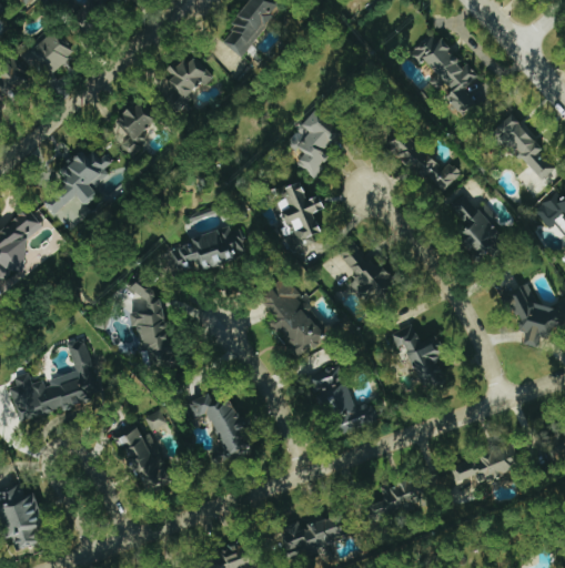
[(86,0),(73,16),(87,27),(106,2),(103,0),(86,0)]
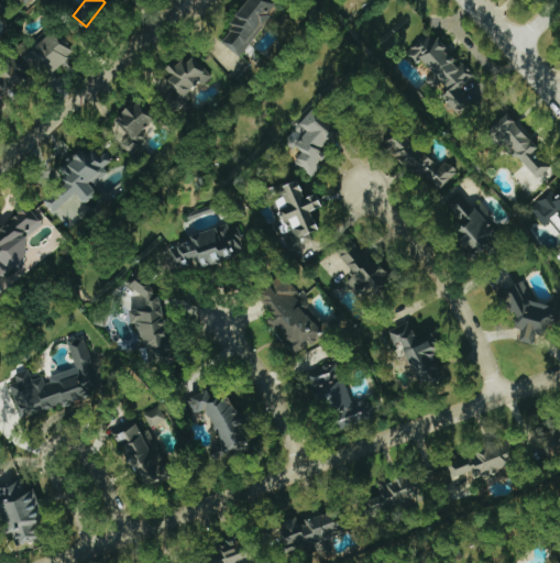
[(238,55),(275,8),(265,0),(249,0),(218,39),(238,55)]
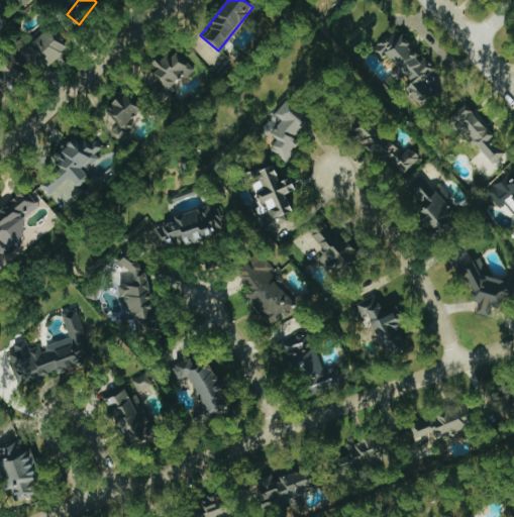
[(23,50),(45,70),(67,46),(45,27),(23,50)]
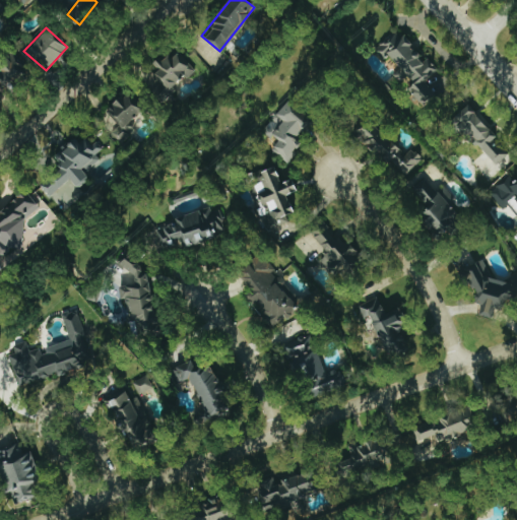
[(419,105),(446,88),(428,60),(423,63),(402,29),(375,47),(381,56),(389,51),(410,85),(408,86),(419,105)]
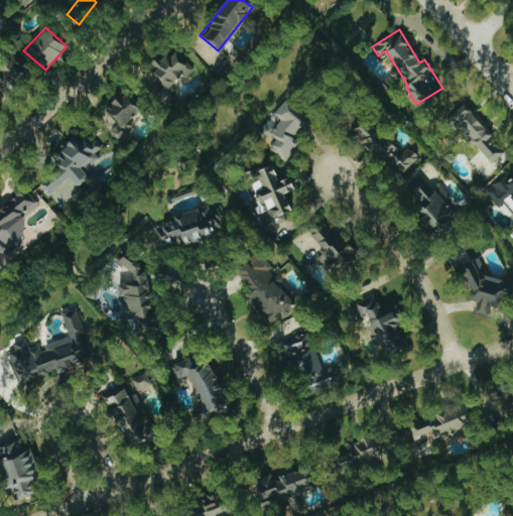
[(191,72),(177,48),(150,65),(155,72),(153,73),(162,89),(191,72)]
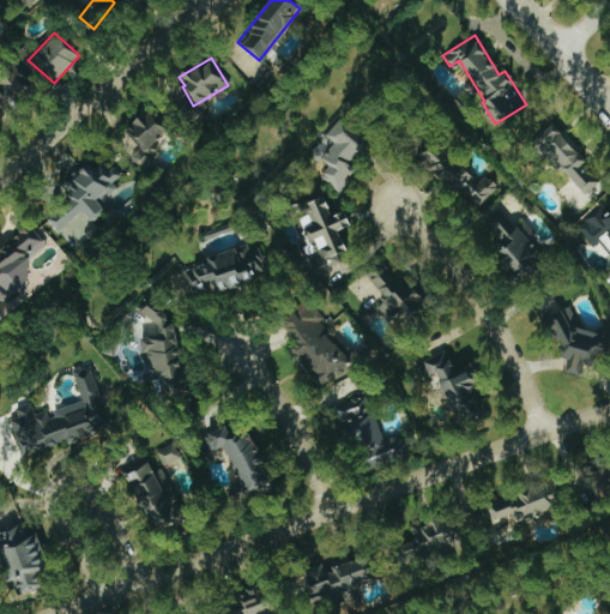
[(0,113),(31,85),(14,67),(0,80),(0,113)]
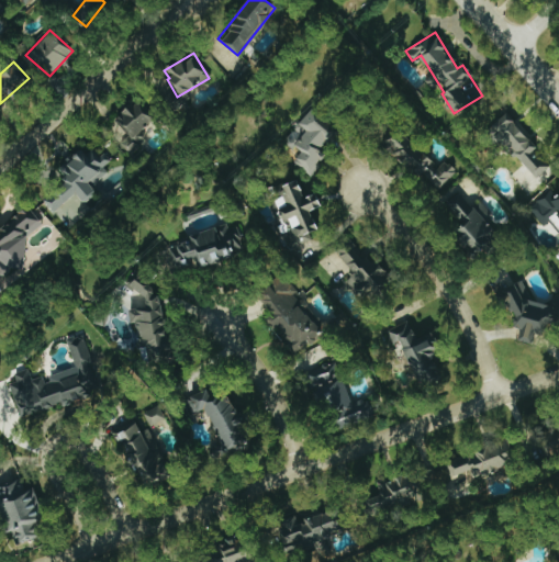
[(154,119),(135,99),(113,120),(133,139),(154,119)]
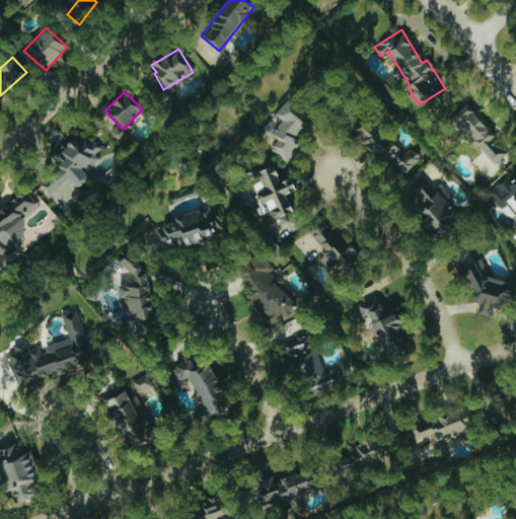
[(271,148),(285,161),(302,143),(295,137),(310,121),(288,99),(276,113),(284,121),(272,134),(278,140),(271,148)]
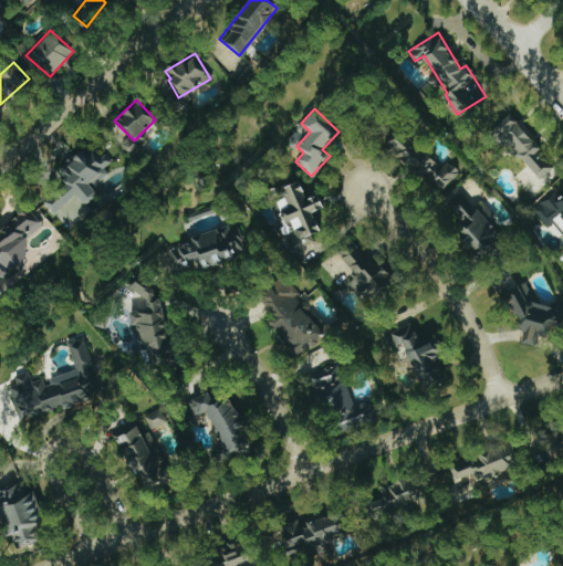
[(515,150),(539,178),(553,166),(509,114),(492,128),(512,154),(515,150)]
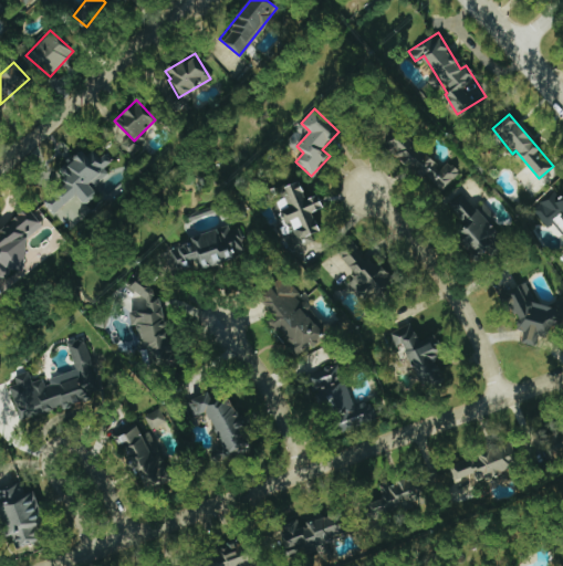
[(287,145),(295,149),(306,129),(299,125),(287,145)]
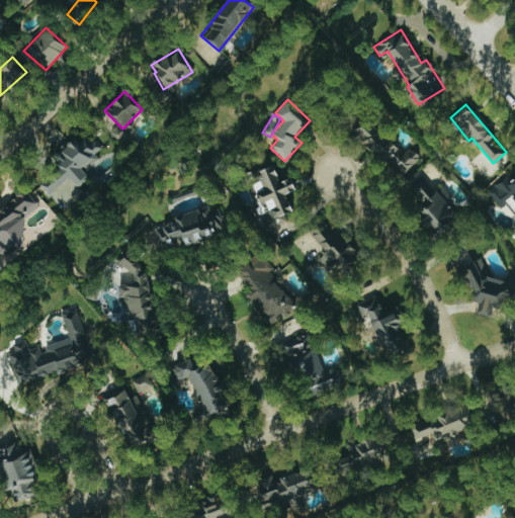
[(368,119),(356,132),(401,176),(420,158),(410,147),(402,155),(368,119)]
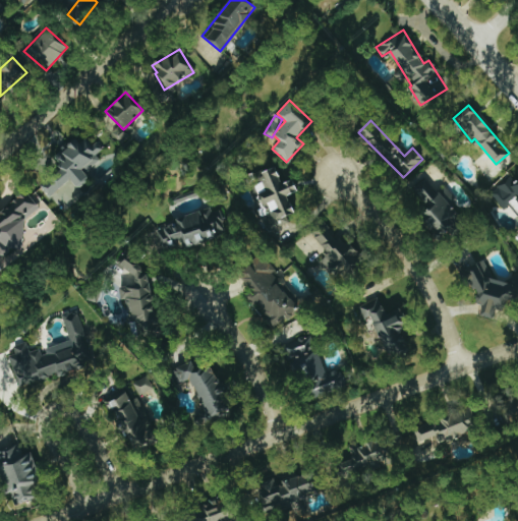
[(48,196),(68,179),(77,189),(90,178),(82,170),(102,154),(94,142),(90,147),(80,136),(53,159),(60,167),(38,185),(48,196)]
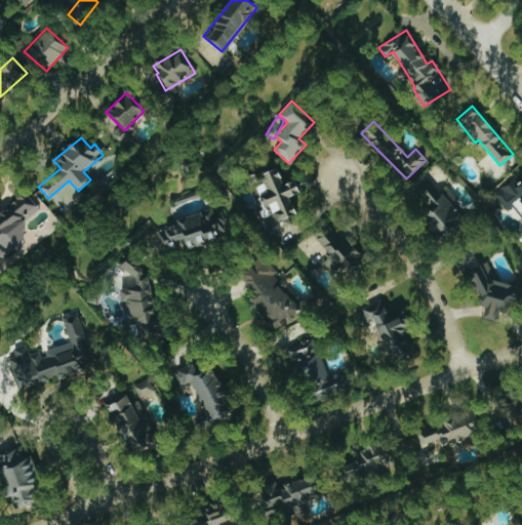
[(283,185),(278,168),(262,173),(264,180),(257,183),(275,238),(300,230),(290,197),(299,193),(295,180),(283,185)]
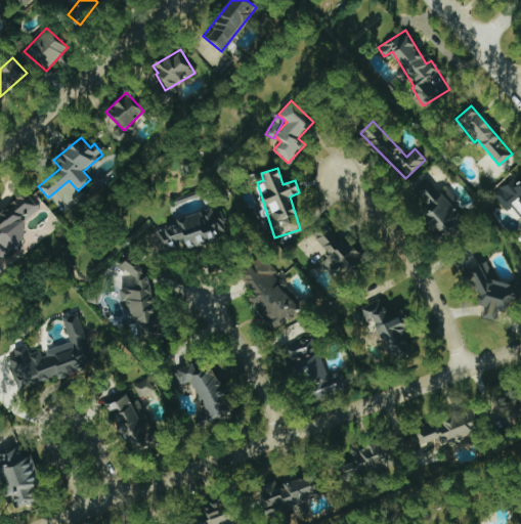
[(520,179),(517,182),(513,177),(491,192),(506,211),(517,202),(520,207),(520,209),(520,210),(520,211),(520,232),(516,236),(520,243),(520,179)]
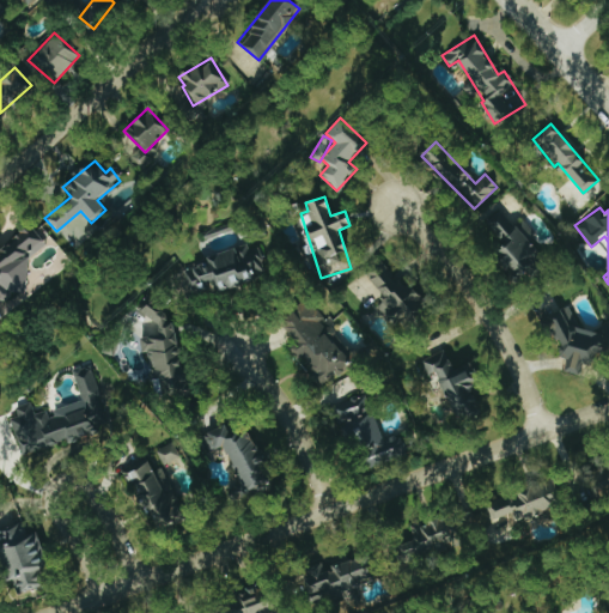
[(518,278),(541,262),(505,210),(482,225),(518,278)]
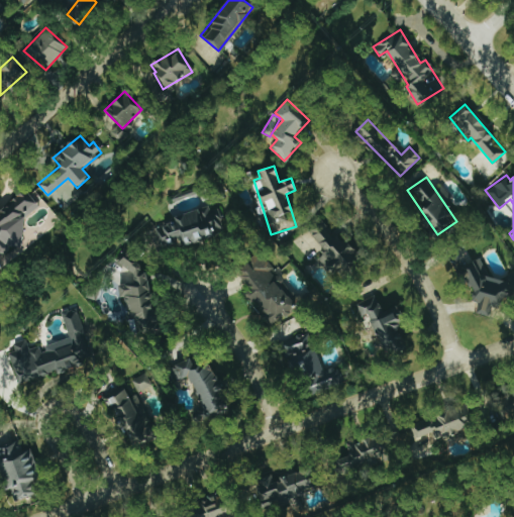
[(37,205),(22,188),(0,208),(0,255),(27,230),(19,221),(37,205)]
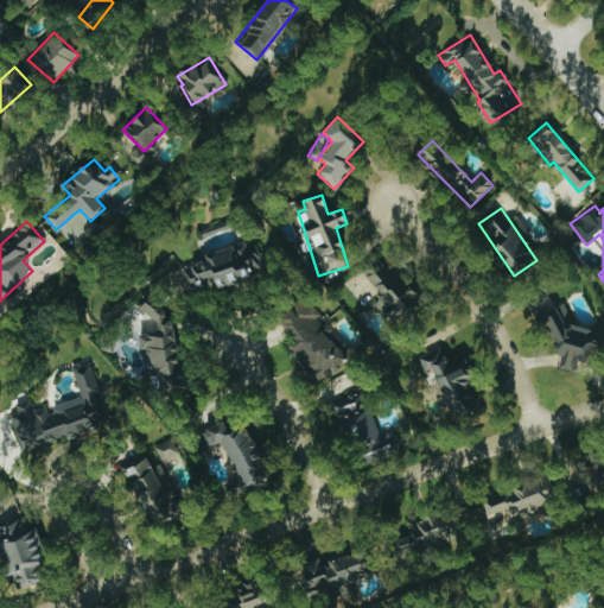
[(180,261),(189,295),(262,277),(254,245),(180,261)]
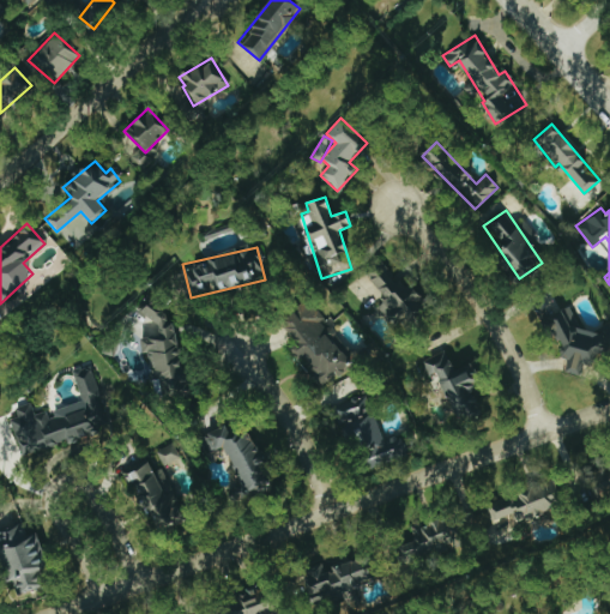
[(408,278),(396,287),(384,270),(370,278),(386,300),(378,305),(396,330),(428,307),(408,278)]
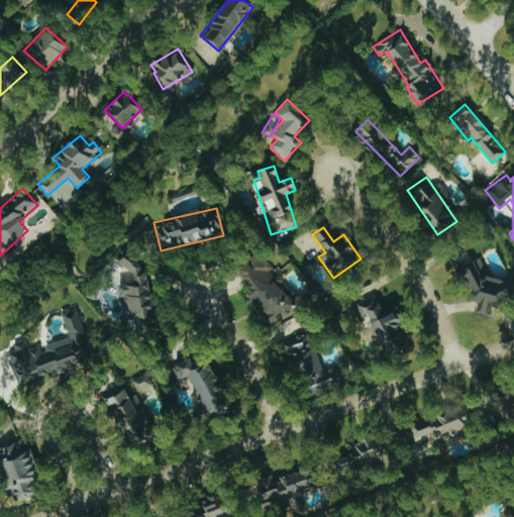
[(237,271),(247,289),(243,292),(251,307),(270,324),(285,316),(295,306),(291,299),(281,289),(265,260),(260,254),(255,257),(248,264),(237,271)]
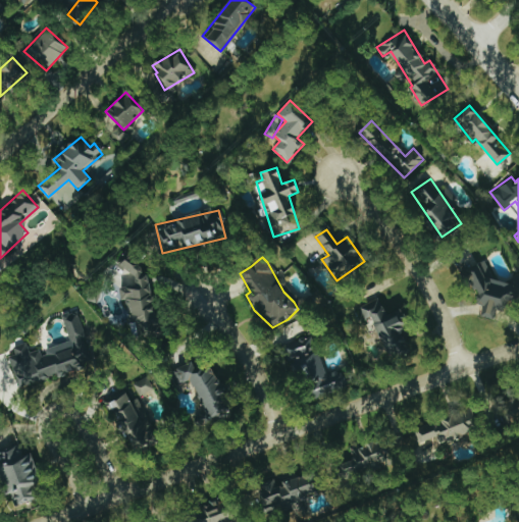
[(135,337),(161,331),(144,260),(117,266),(122,286),(135,337)]
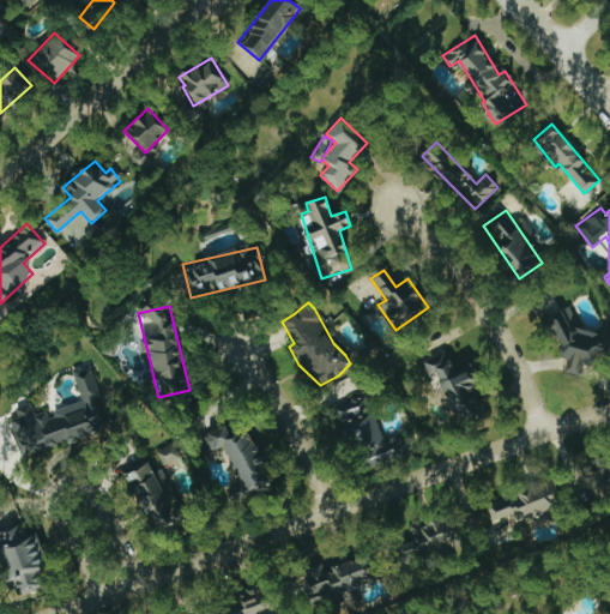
[(598,379),(607,332),(569,325),(571,317),(550,313),(547,339),(561,343),(559,357),(566,359),(563,373),(598,379)]
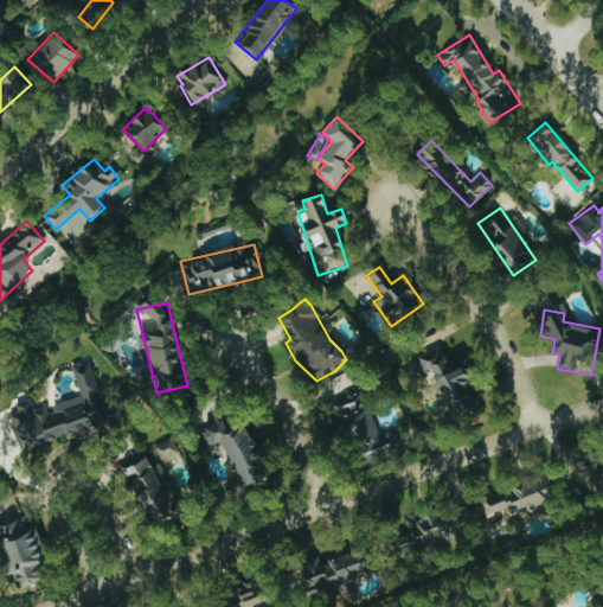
[(417,355),(423,372),(434,369),(448,408),(478,397),(463,358),(448,364),(441,346),(417,355)]
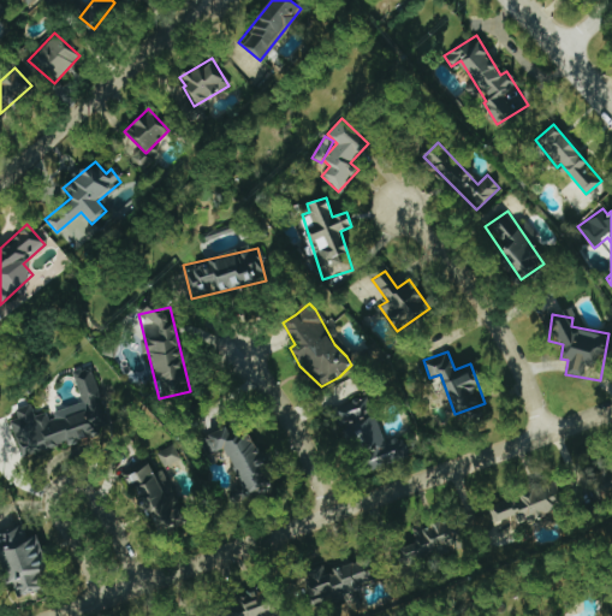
[(19,456),(66,443),(66,442),(108,430),(90,367),(72,372),(81,403),(48,413),(48,412),(33,415),(29,404),(15,409),(17,419),(10,420),(19,456)]
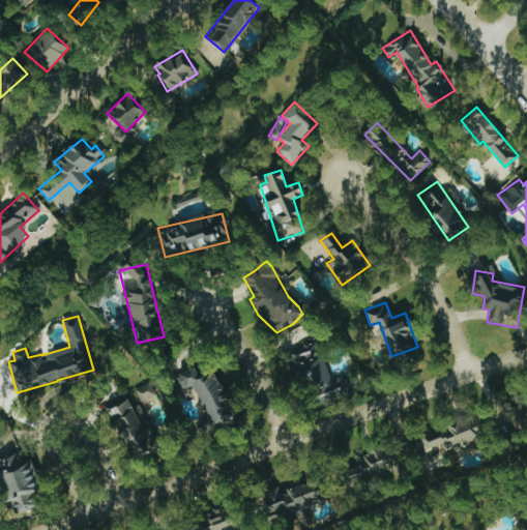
[(330,380),(316,341),(292,350),(313,407),(352,392),(345,375),(330,380)]
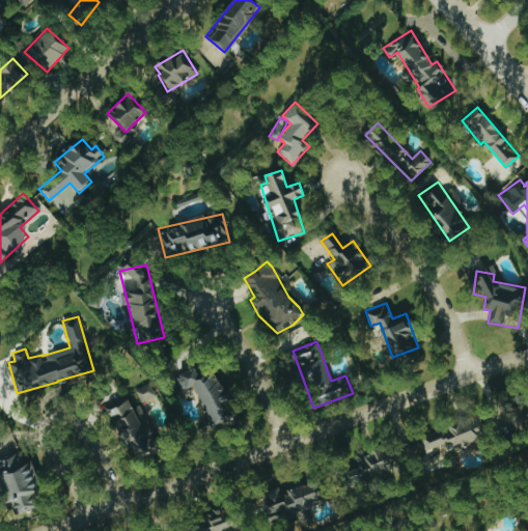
[(177,376),(183,391),(194,386),(213,429),(234,420),(211,362),(177,376)]
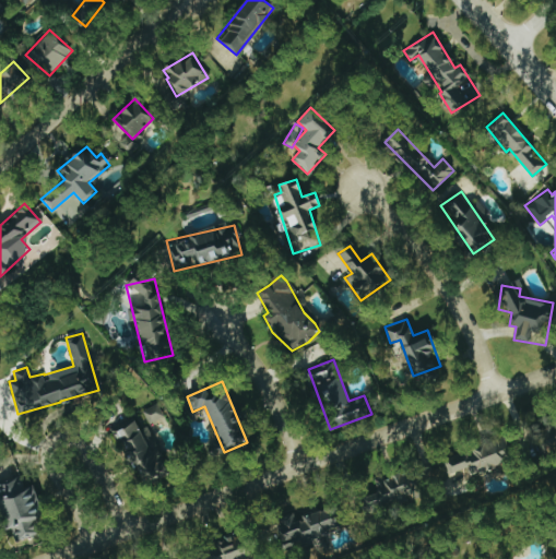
[(166,423),(156,403),(141,411),(151,430),(166,423)]
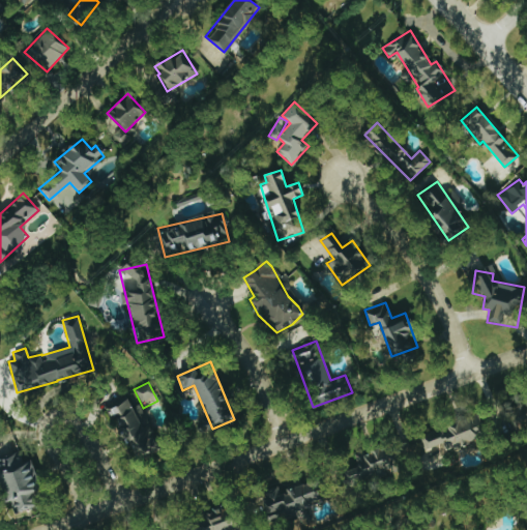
[(155,448),(129,400),(110,410),(135,458),(155,448)]
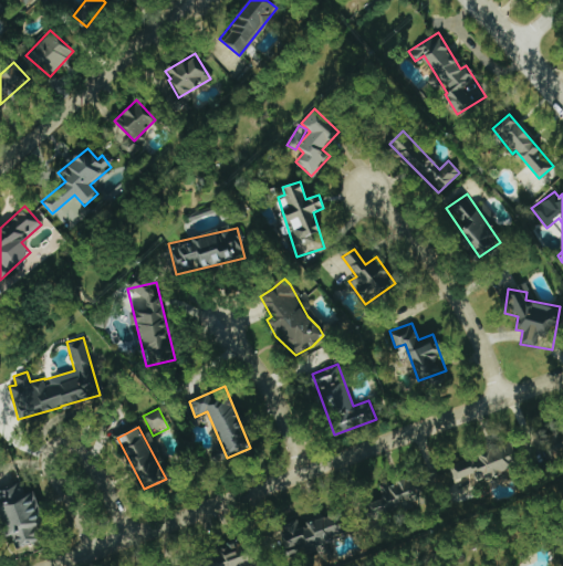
[(448,464),(455,486),(518,470),(511,447),(448,464)]
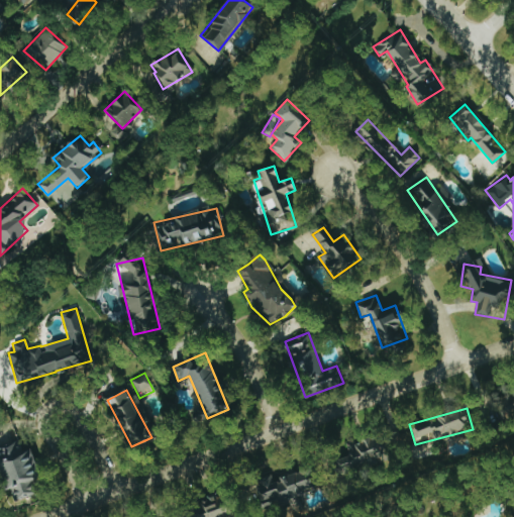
[(349,456),(336,457),(337,470),(384,463),(381,439),(347,443),(349,456)]
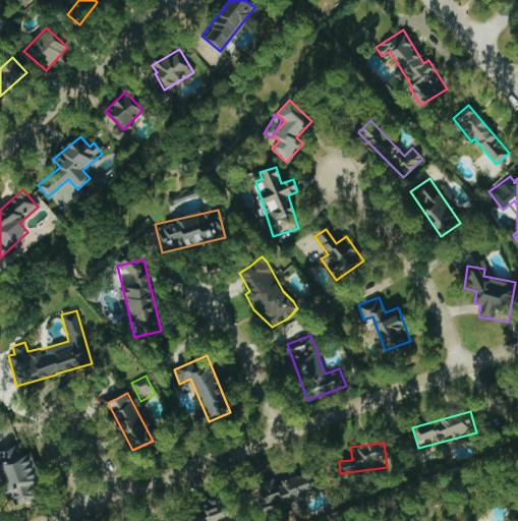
[(0,464),(13,504),(43,495),(29,452),(21,455),(18,446),(0,451),(0,464)]
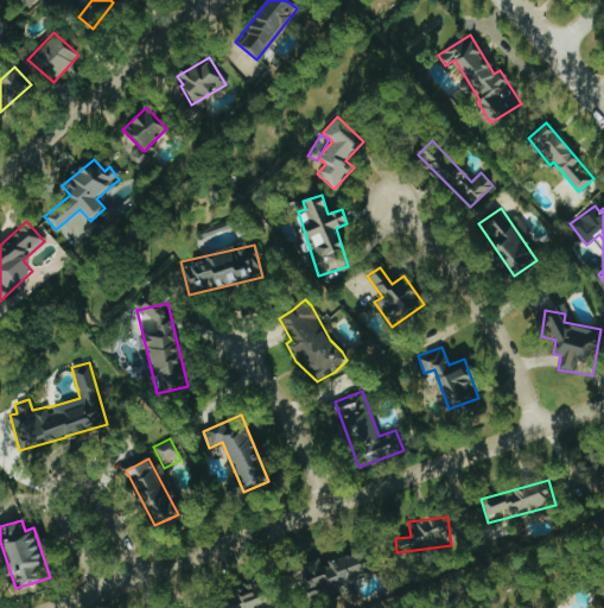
[(368,582),(362,549),(350,551),(350,556),(326,561),(328,565),(303,570),(307,594),(368,582)]
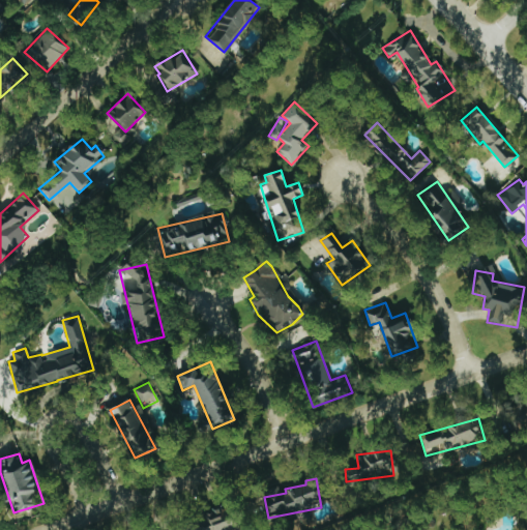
[(237,529),(233,507),(207,512),(210,526),(192,529),(237,529)]
